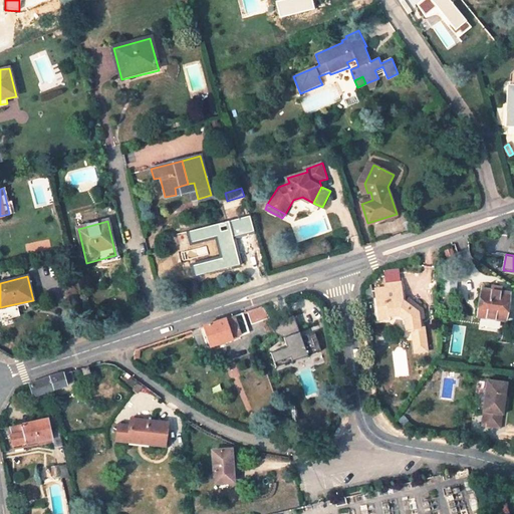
[(406,304),(403,286),(387,289),(388,295),(377,297),(382,324),(394,322),(393,319),(402,318),(409,322),(411,332),(416,331),(424,330),(422,320),(428,320),(426,312),(417,305),(414,310),(408,306),(406,304)]
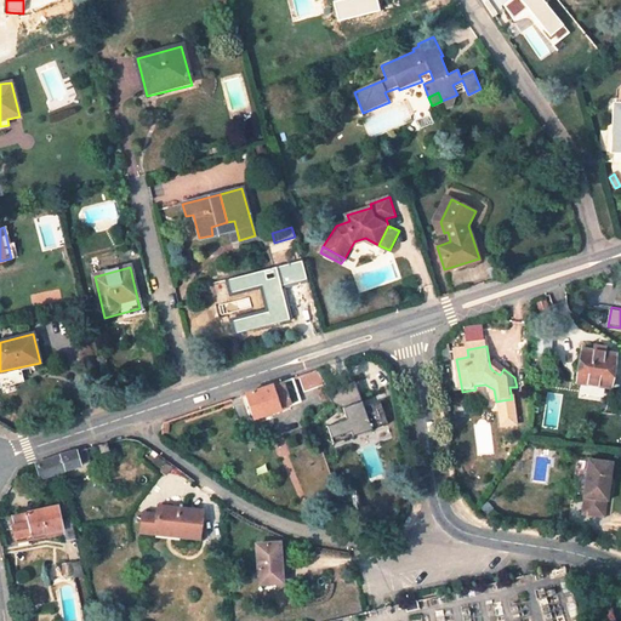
[(584,349),(579,382),(610,387),(616,354),(605,353),(584,349)]
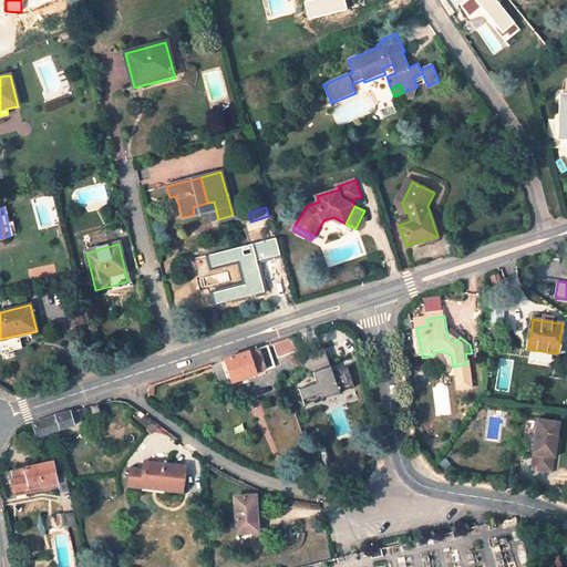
[(460,337),(453,332),(450,338),(456,342),(460,337)]
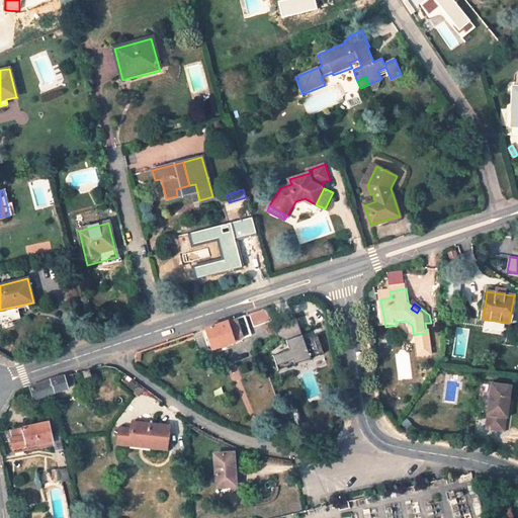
[(254,326),(272,320),(265,309),(250,314),(254,326)]
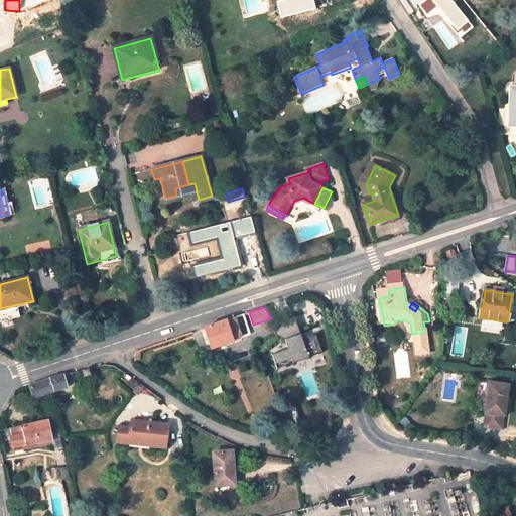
[(211,348),(234,341),(233,339),(249,333),(243,314),(205,328),(211,348)]
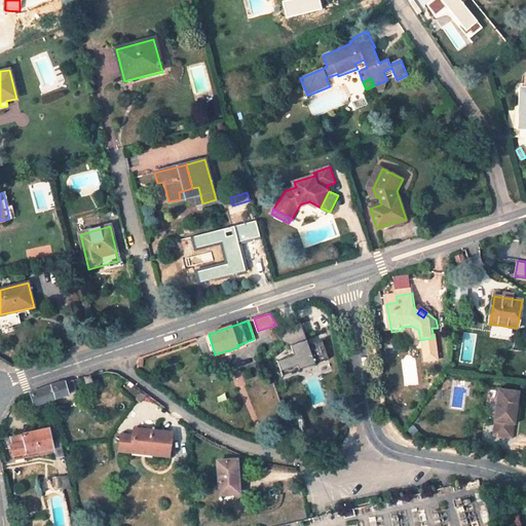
[(301,323),(277,330),(280,341),(290,345),(293,355),(276,361),(280,375),(328,361),(322,341),(312,344),(313,346),(308,347),(308,345),(301,323)]
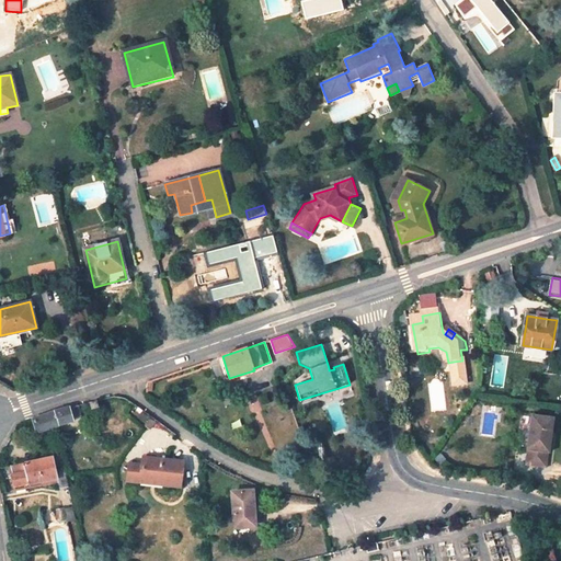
[(524,370),(524,354),(511,352),(510,368),(524,370)]
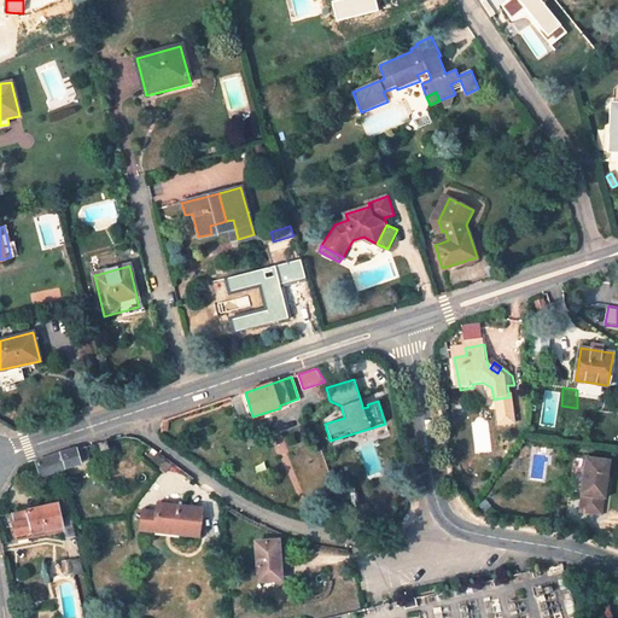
[(509,397),(500,398),(506,427),(520,425),(516,396),(509,397)]
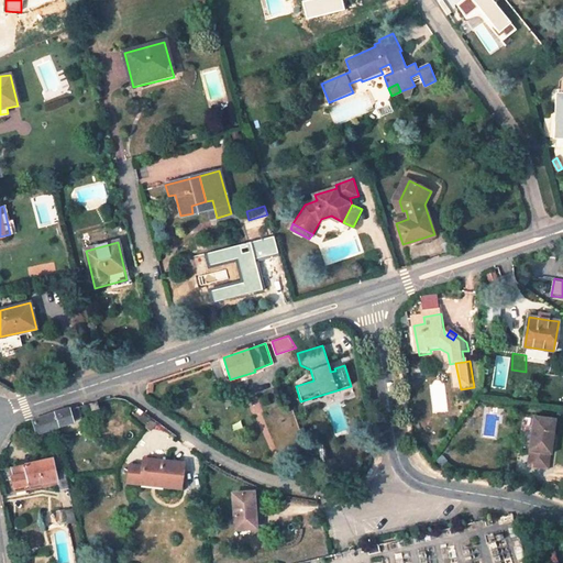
[(34,421),(37,433),(56,429),(75,422),(75,420),(84,417),(80,407),(34,421)]
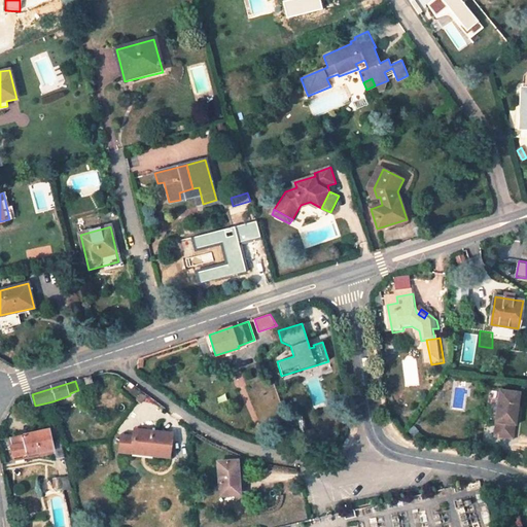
[(521,394),(501,392),(498,423),(497,437),(515,440),(517,426),(521,394)]
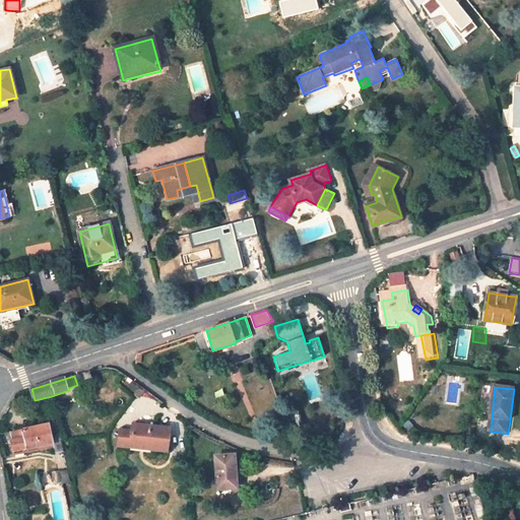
[(295,408),(279,413),(285,430),(300,426),(295,408)]
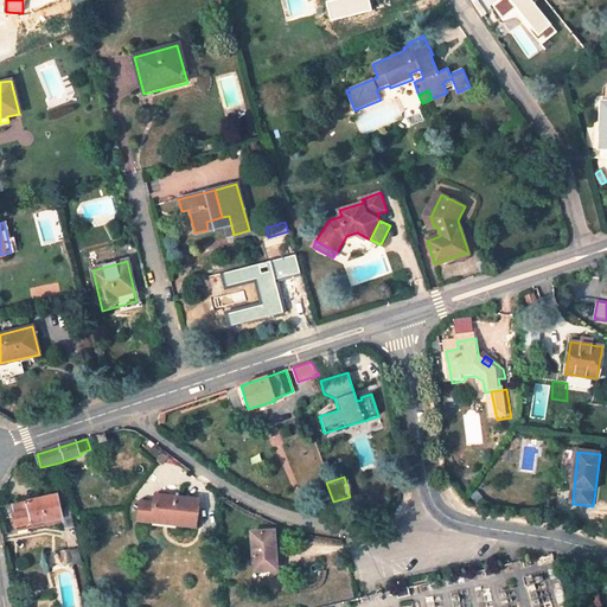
[(44,521),(63,517),(65,529),(75,526),(66,491),(12,505),(17,528),(44,521)]
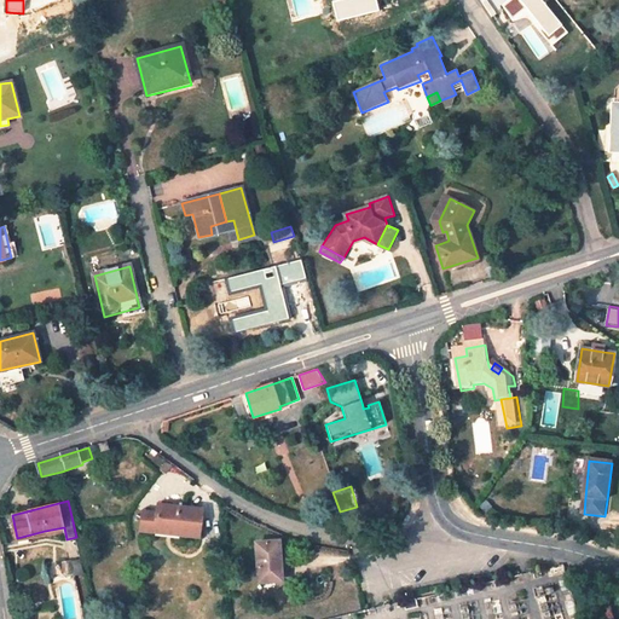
[(203,509),(158,505),(157,513),(144,512),(142,532),(155,533),(156,527),(181,530),(181,532),(200,534),(203,509)]
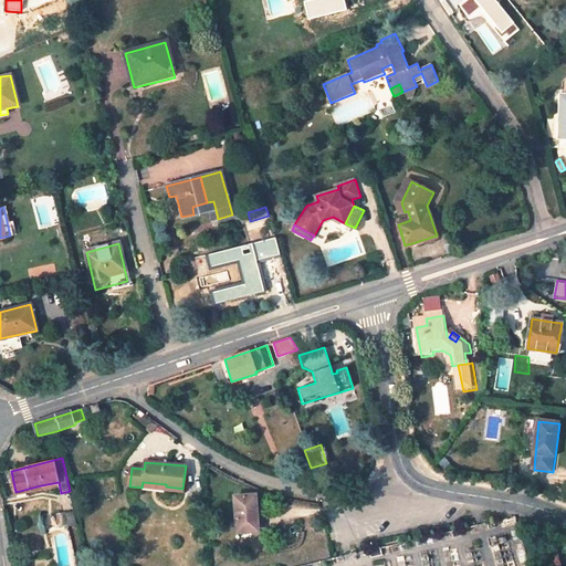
[(17,496),(42,490),(41,485),(16,492),(17,496)]
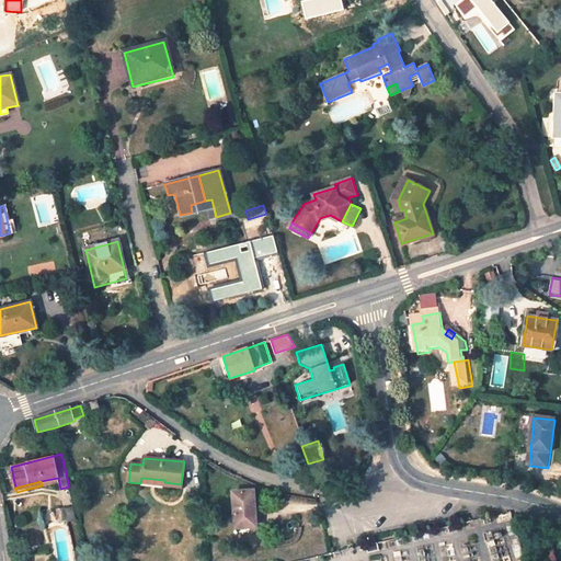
[(558,492),(560,485),(552,482),(549,490),(558,492)]
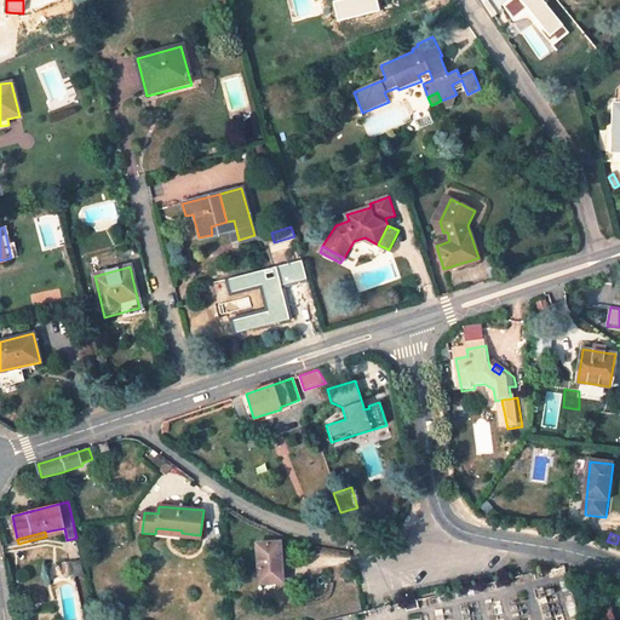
[(280,543),(257,544),(259,584),(283,581),(280,543)]
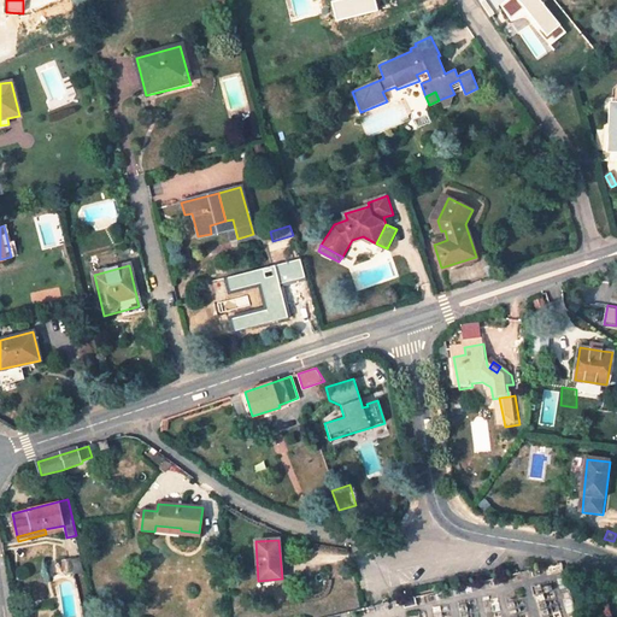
[(404,599),(405,607),(417,604),(416,597),(404,599)]
